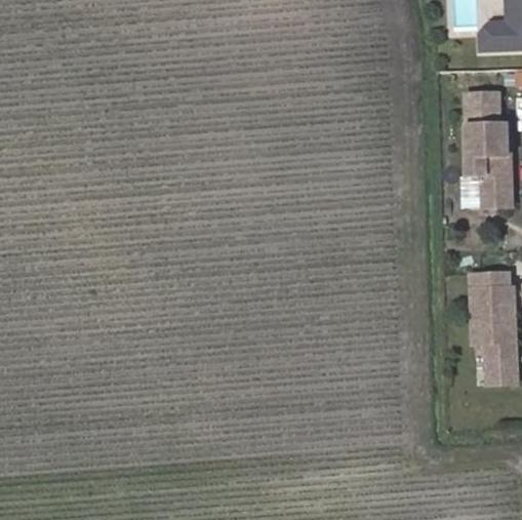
[(503,0),(504,20),(487,21),(477,31),(478,51),(521,49),(521,0),(503,0)]
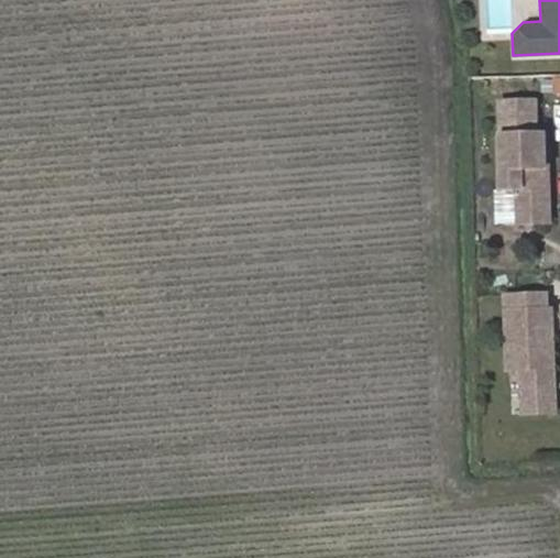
[(495,115),(495,131),(530,130),(529,113),(495,115)]
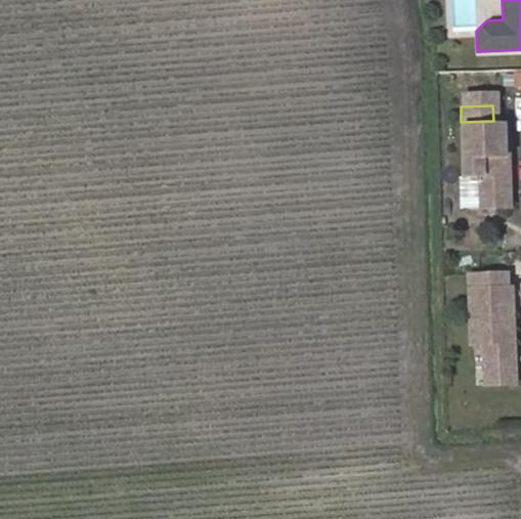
[(481,203),(511,202),(508,136),(494,137),(493,121),(461,122),(463,171),(480,171),(481,203)]
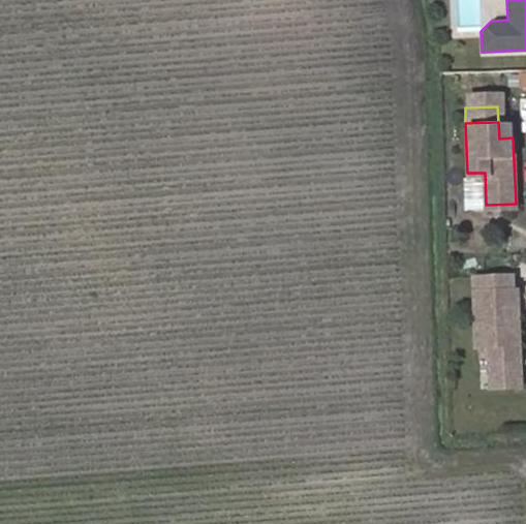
[(516,204),(486,205),(487,220),(516,219),(516,204)]
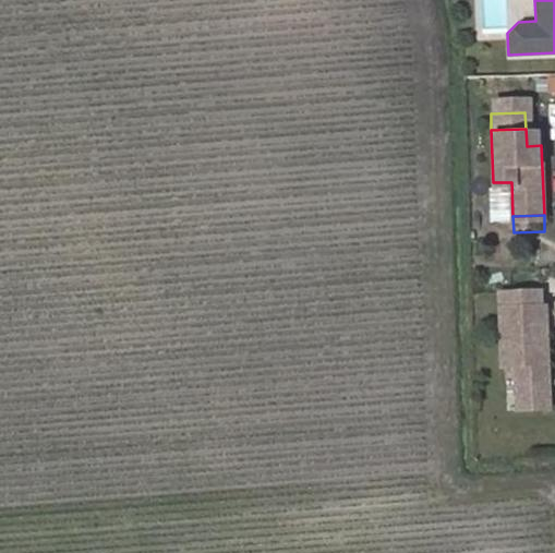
[(520,364),(520,394),(551,393),(549,310),(528,310),(528,307),(518,307),(518,288),(507,289),(509,364),(520,364)]
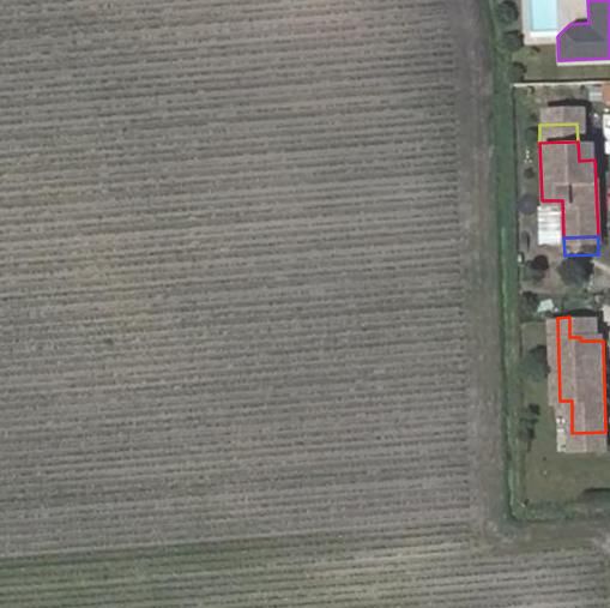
[(580,341),(603,341),(603,317),(569,317),(569,337),(580,337),(580,341)]
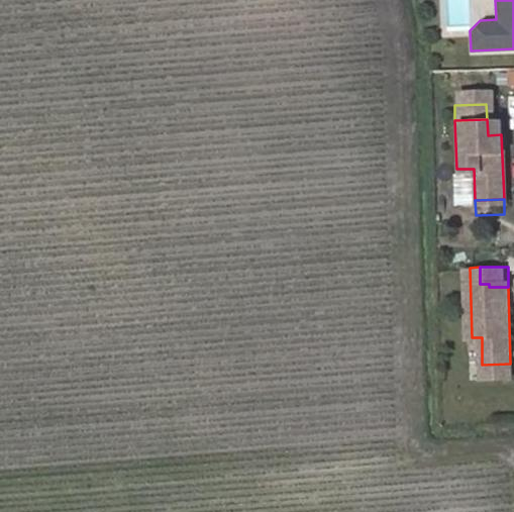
[(482,379),(511,379),(510,364),(482,365),(482,379)]
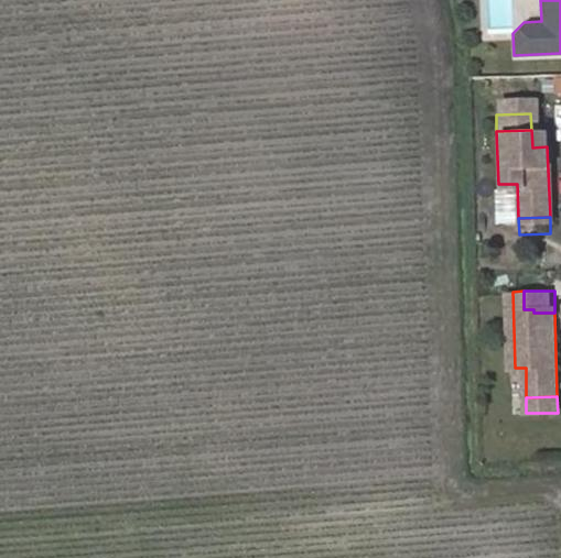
All buildings are outlined.
